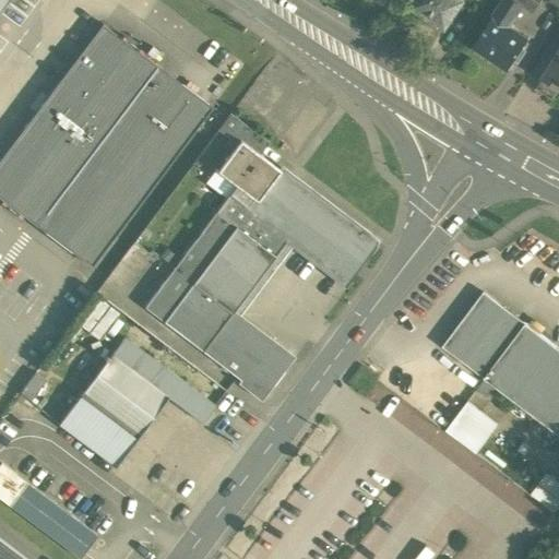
[(416,0),(413,7),(445,26),(453,14),(458,16),(464,7),(460,3),(462,0),(416,0)]
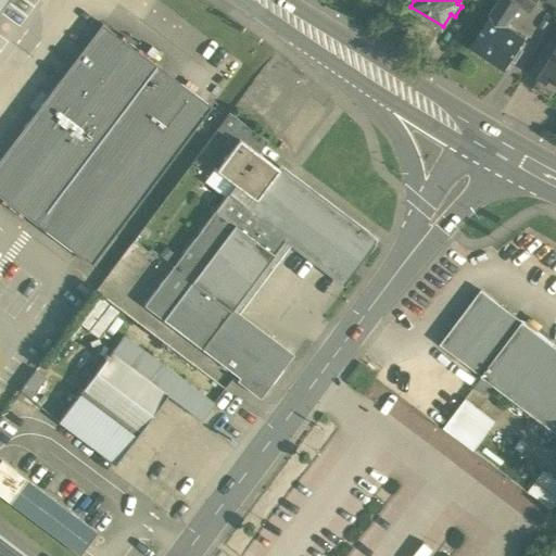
[(520,4),(514,0),(500,0),(490,16),(505,27),(520,4)]
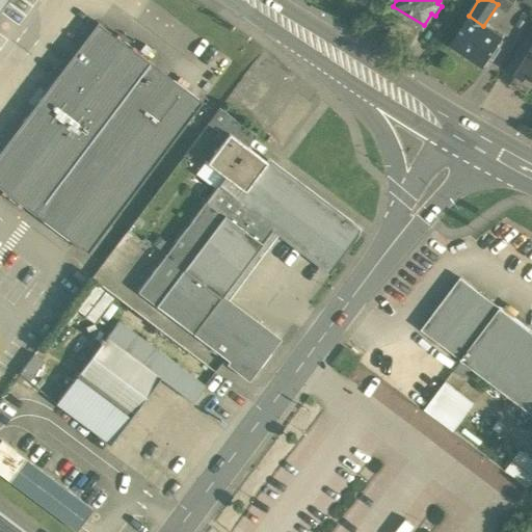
[(513,0),(491,0),(498,4),(507,10),(513,0)]
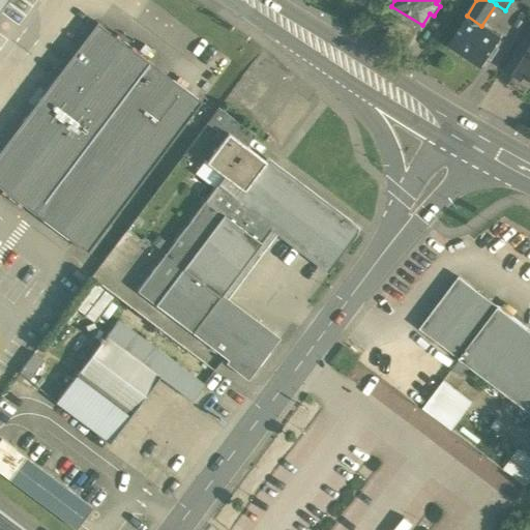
[(481,26),(467,16),(448,43),(481,65),(500,37),(481,26)]
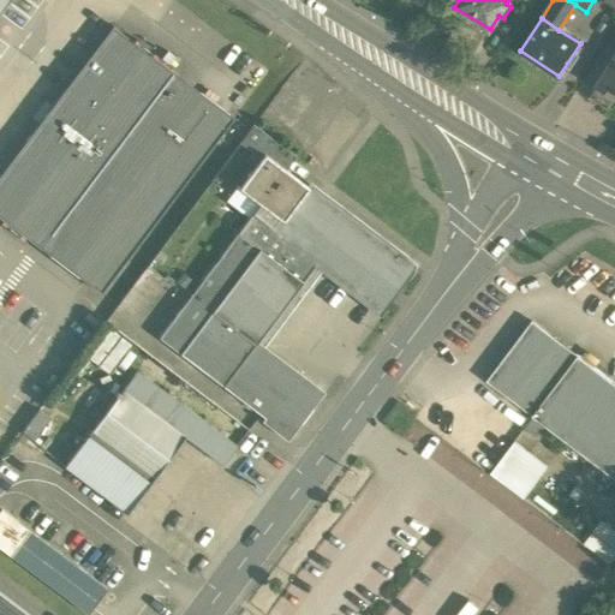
[(234,118),(113,27),(0,177),(0,215),(102,292),(234,118)]
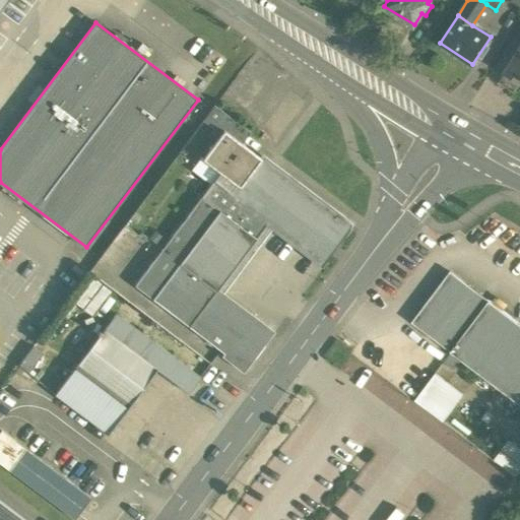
[(519,50),(500,81),(514,90),(519,81),(519,50)]
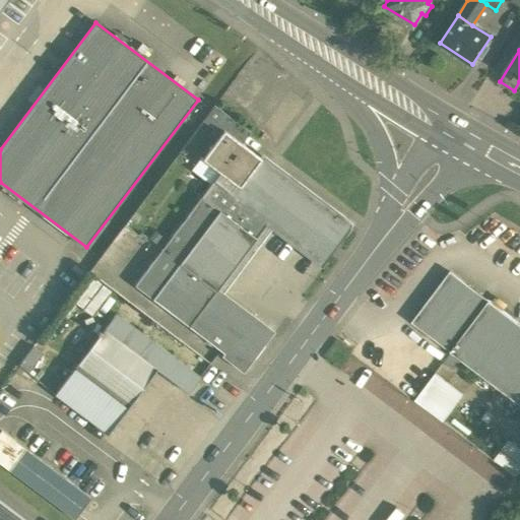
[(251,132),(214,105),(205,118),(222,131),(223,130),(242,143),(251,132)]
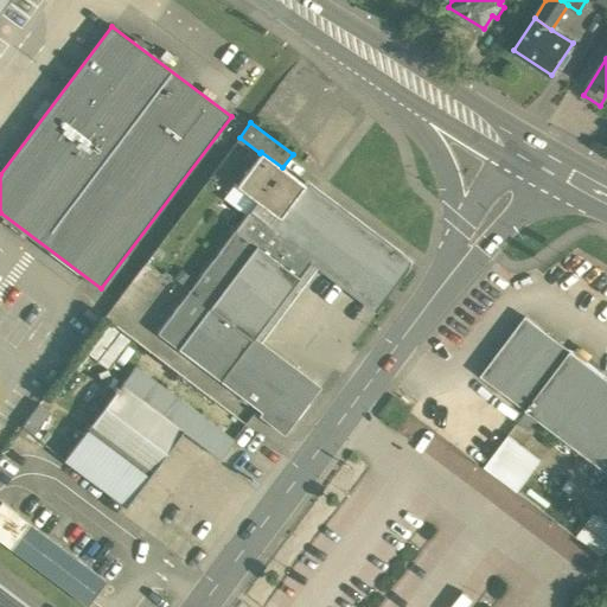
[(282,167),(261,152),(260,153),(236,185),(257,202),(250,210),(273,227),(305,185),(282,167)]
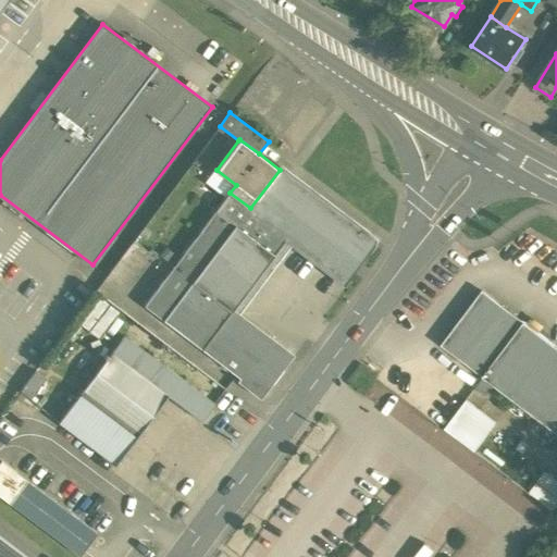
[(236,185),(217,170),(215,169),(206,182),(226,198),(230,193),(236,185)]
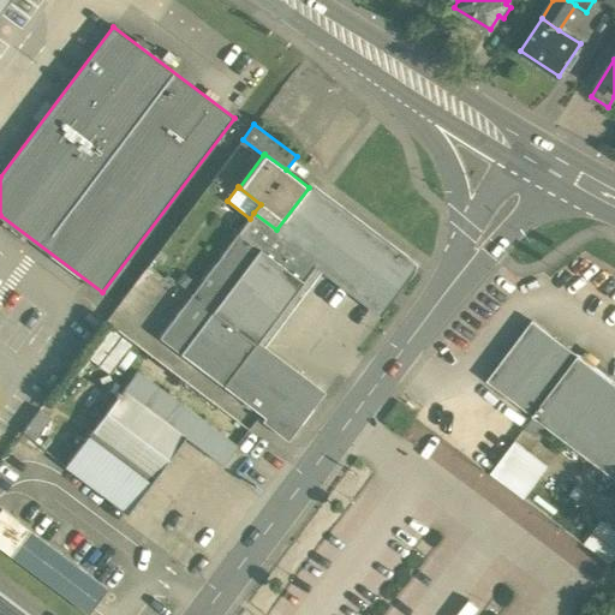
[(276,230),(254,213),(250,219),(238,233),(258,250),(212,311),(255,345),(316,263),(378,310),(412,266),(309,187),(276,230)]
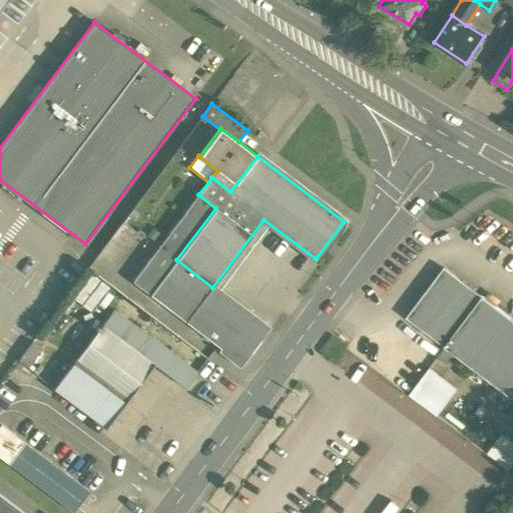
[(198,194),(160,245),(159,247),(176,260),(215,208),(198,194)]
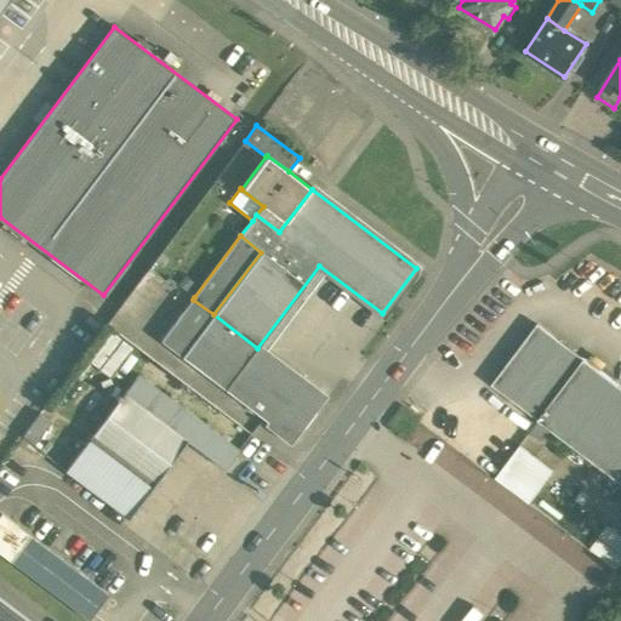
[(214,314),(193,300),(161,341),(182,357),(214,314)]
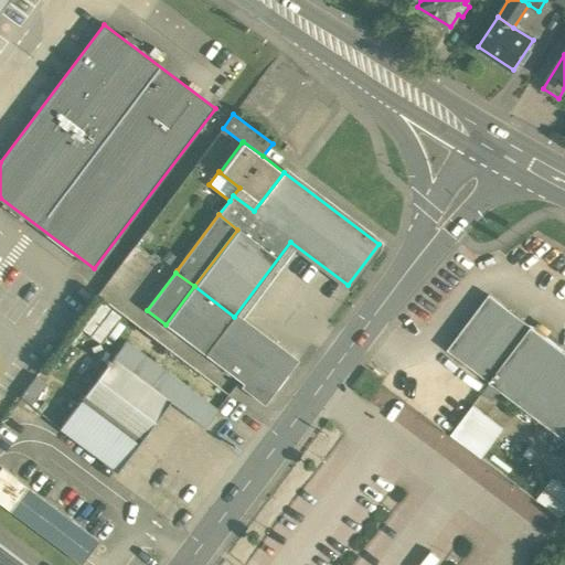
[(234,317),(194,286),(166,324),(205,354),(234,317)]
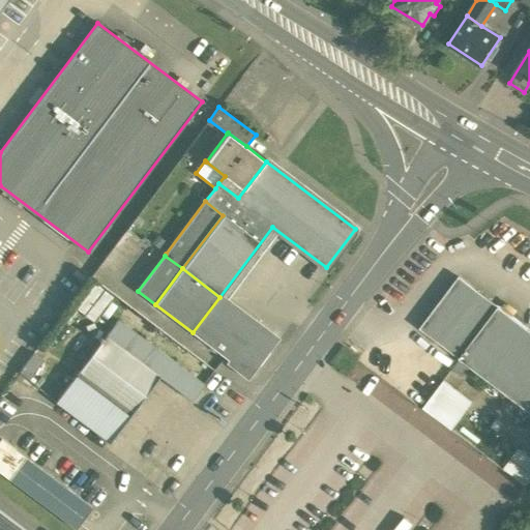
[(497,305),(458,275),(418,328),(459,358),(497,305)]
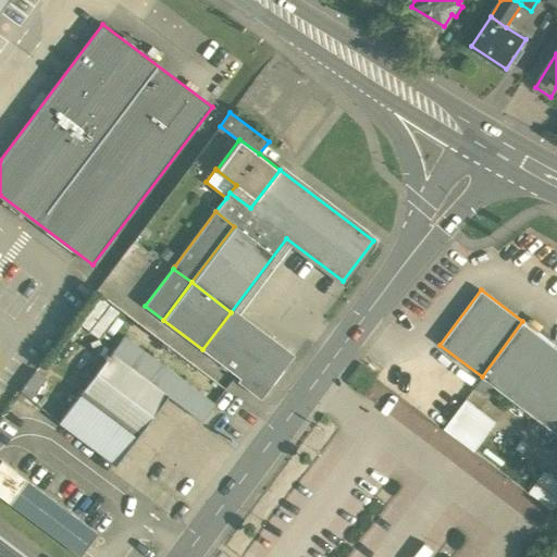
[(288,355),(231,312),(202,349),(259,393),(288,355)]
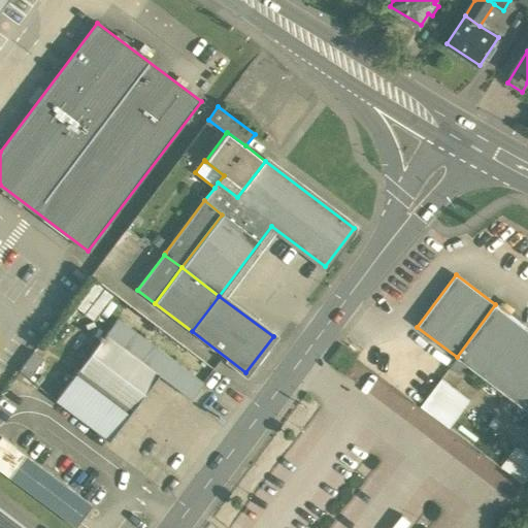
[(527,328),(495,304),(457,357),(527,409),(527,328)]
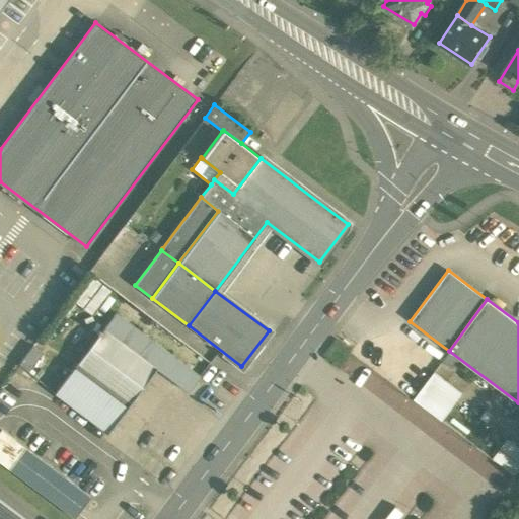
[(116,313),(101,332),(98,330),(96,334),(98,335),(55,393),(106,433),(155,368),(188,392),(200,376),(116,313)]
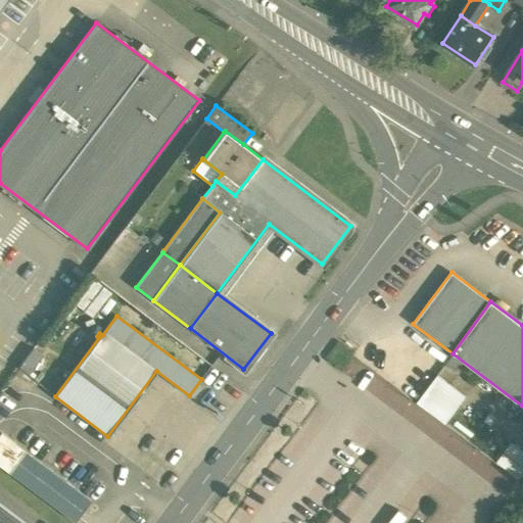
[(34,347),(18,368),(29,375),(43,355),(34,347)]
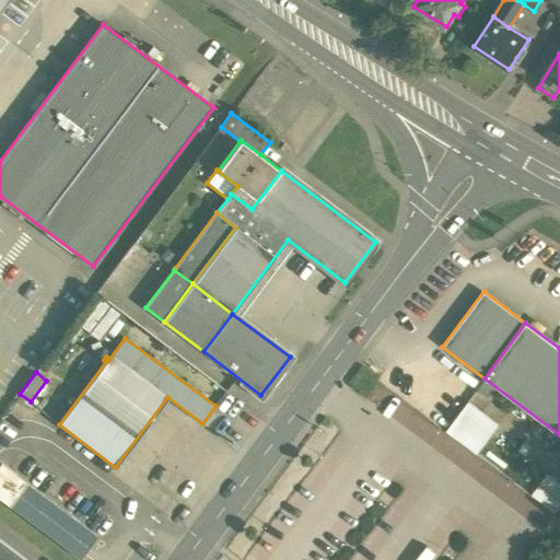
[(382,380),(370,396),(431,443),(443,427),(382,380)]
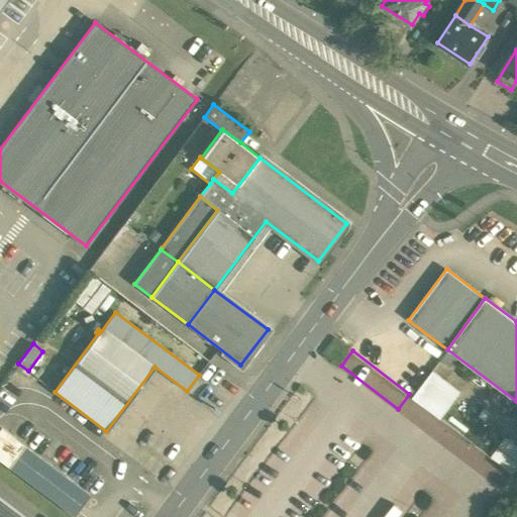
[(433,370),(414,399),(444,418),(462,389),(433,370)]
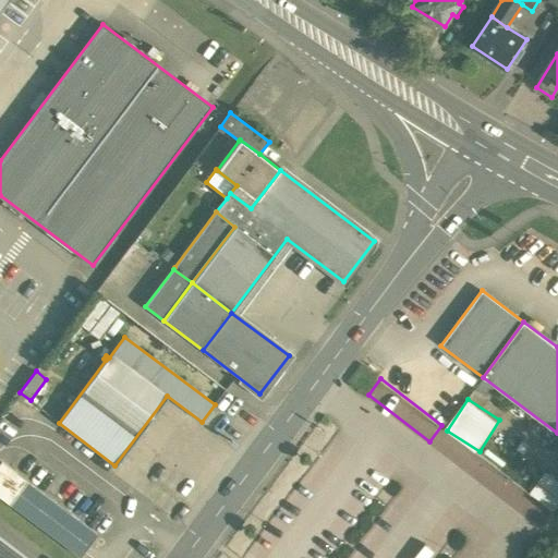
[(557,477),(547,470),(531,492),(505,473),(504,475),(483,460),(472,474),(543,526),(557,505),(557,477)]
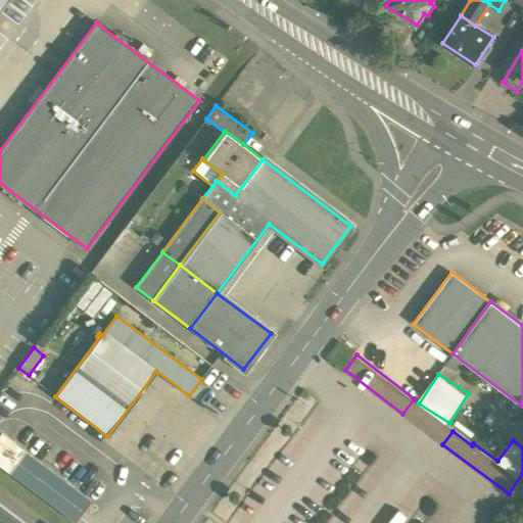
[(26,452),(1,433),(0,433),(0,465),(9,473),(75,522),(82,512),(91,501),(26,452)]
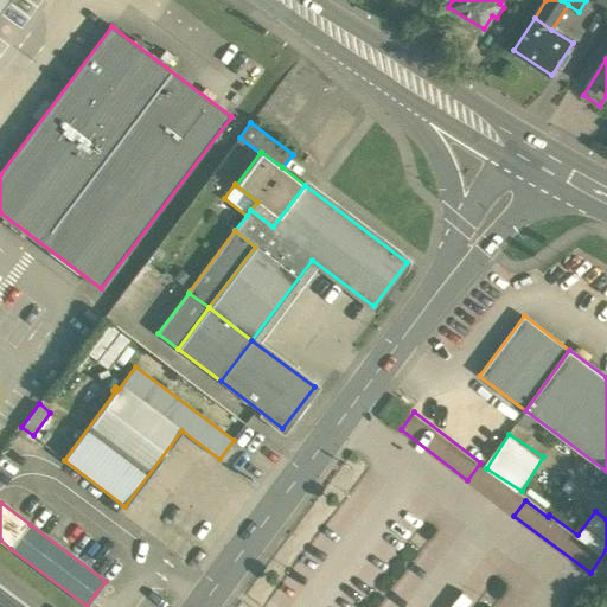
[(31,606),(0,583),(0,606),(31,606)]
